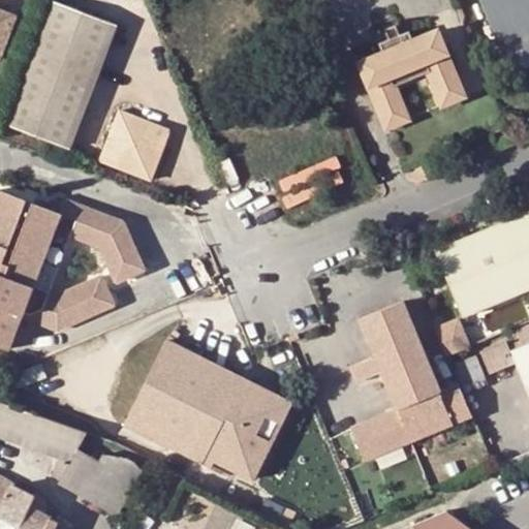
[(48,0),(2,121),(67,146),(115,22),(56,0),(48,0)]
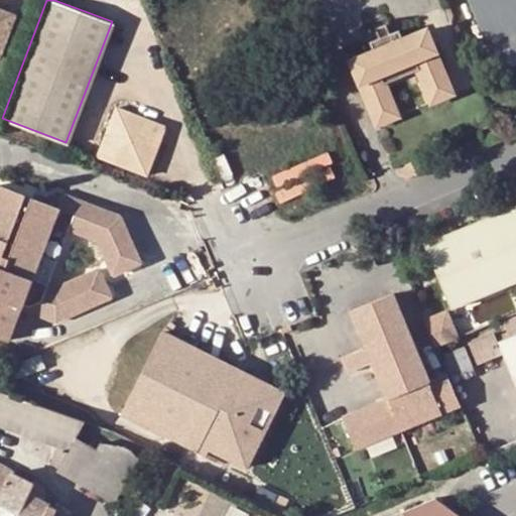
[(515,0),(477,0),(469,3),(488,47),(515,35),(515,0)]
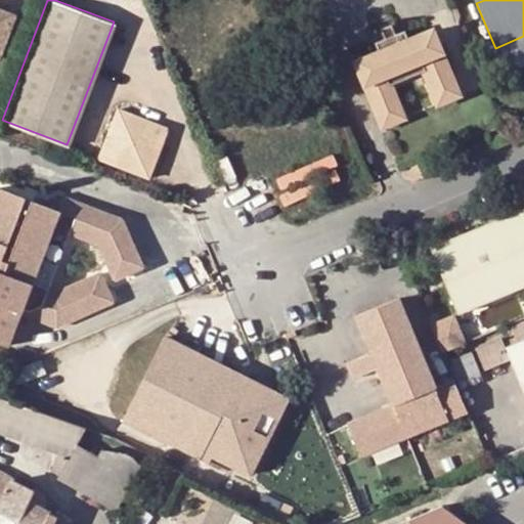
[(0,50),(15,13),(0,7),(0,50)]
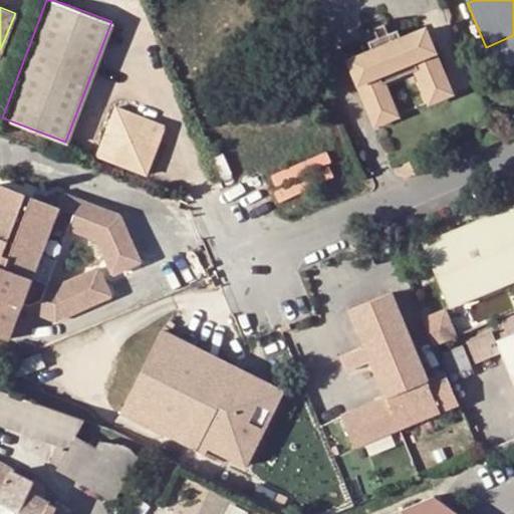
[(381,82),(413,68),(427,101),(448,92),(421,27),(398,37),(393,28),(383,31),(379,22),(368,25),(372,37),(364,40),(367,50),(346,59),(373,123),(395,114),(381,82)]
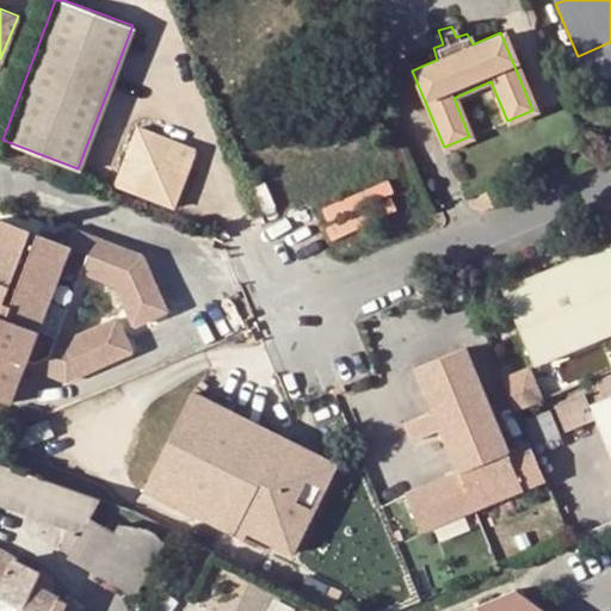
[(610,74),(610,42),(578,56),(588,84),(610,74)]
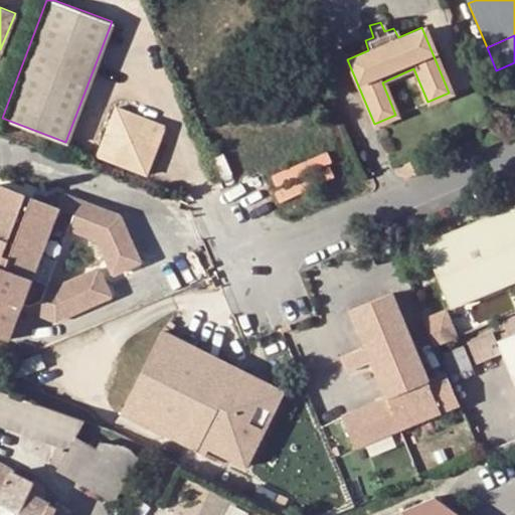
[(97,153),(146,172),(165,123),(116,104),(97,153)]
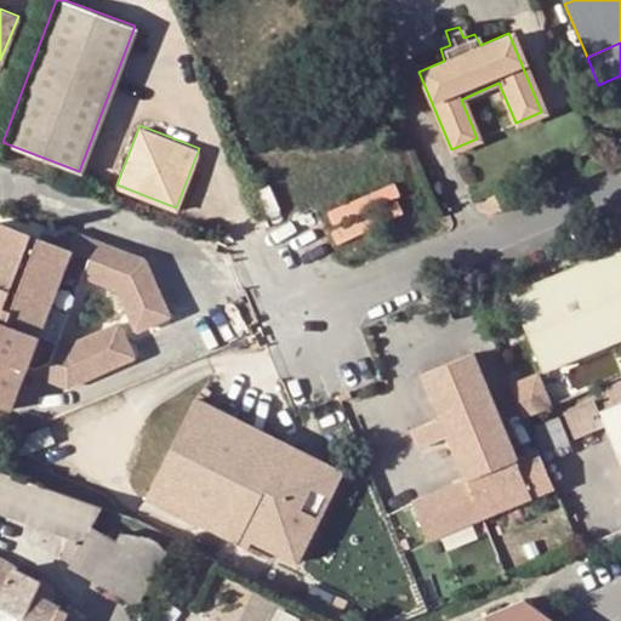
[(494,188),(479,193),(488,212),(501,206),(494,188)]
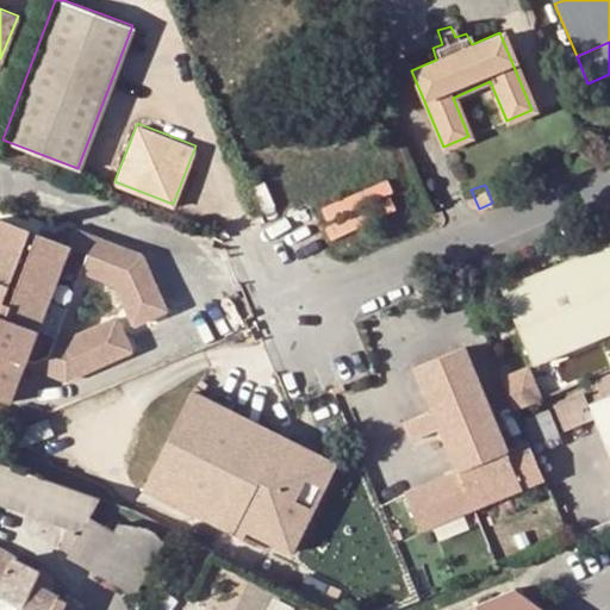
[(114,281),(134,323),(166,307),(142,254),(75,230),(69,246),(0,221),(0,400),(13,405),(27,366),(66,378),(131,348),(117,316),(66,338),(56,336),(82,271),(114,281)]
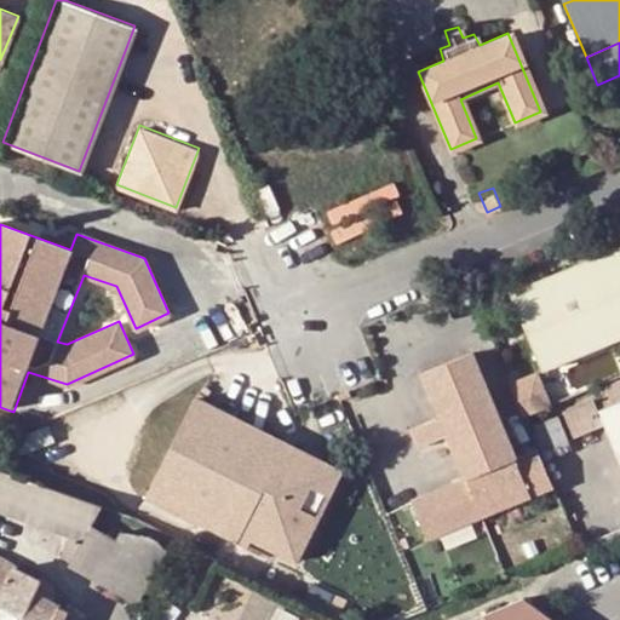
[(619,336),(619,246),(509,292),(540,368),(619,336)]
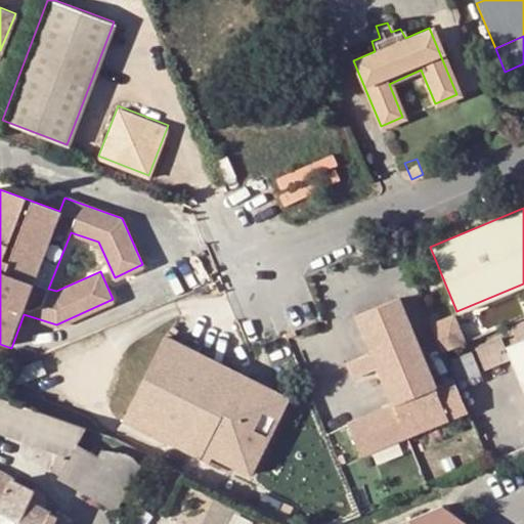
[(454,378),(435,386),(397,296),(356,313),(372,350),(355,357),(361,373),(378,365),(394,403),(348,423),(360,453),(467,409),(454,378)]
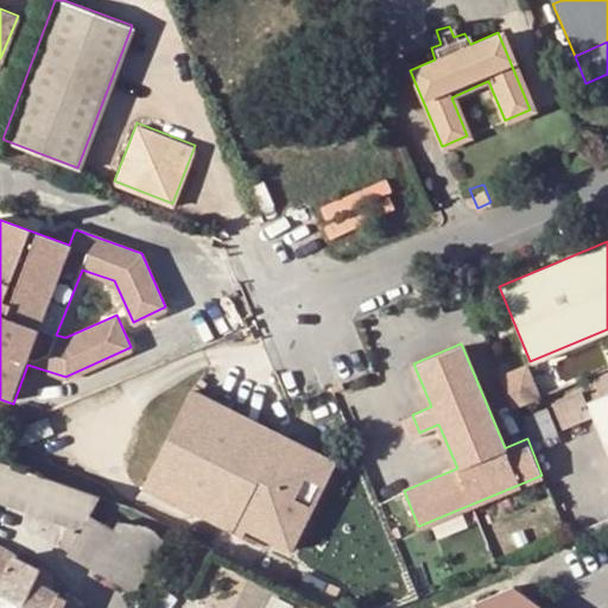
[(513,404),(538,393),(527,369),(501,378),(513,404)]
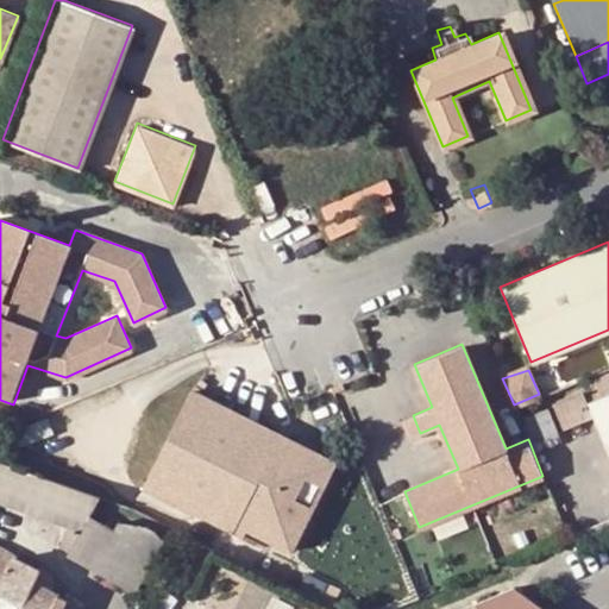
[(608,371),(594,380),(600,396),(585,402),(581,391),(551,403),(563,429),(591,416),(608,459),(608,371)]
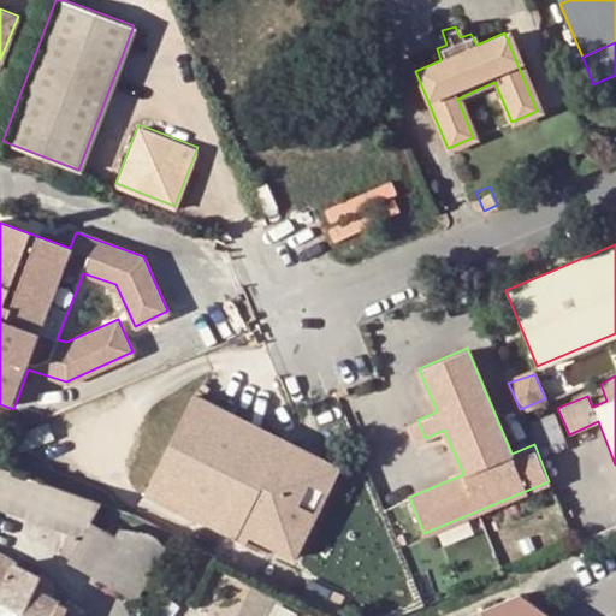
[(194,395),(146,492),(246,543),(249,535),(294,558),(339,468),(320,458),(300,449),(194,395)]
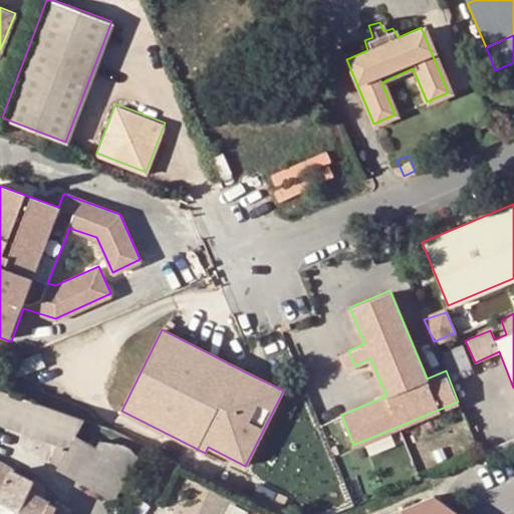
[(354,365),(348,350),(341,353),(347,368),(354,365)]
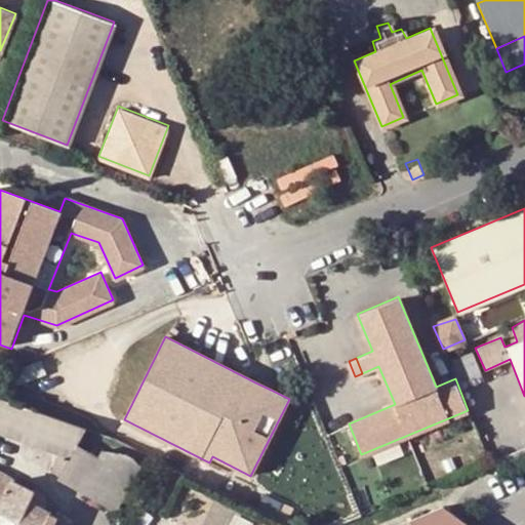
[(258,377),(255,382),(273,391),(276,387),(258,377)]
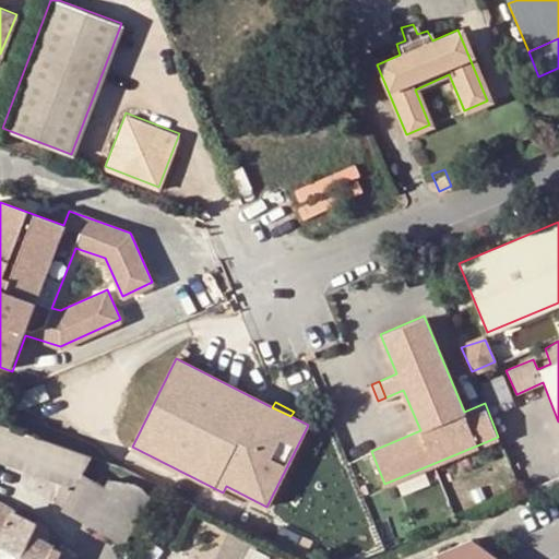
[(0,463),(28,474),(75,491),(83,477),(93,456),(2,426),(0,425),(0,463)]
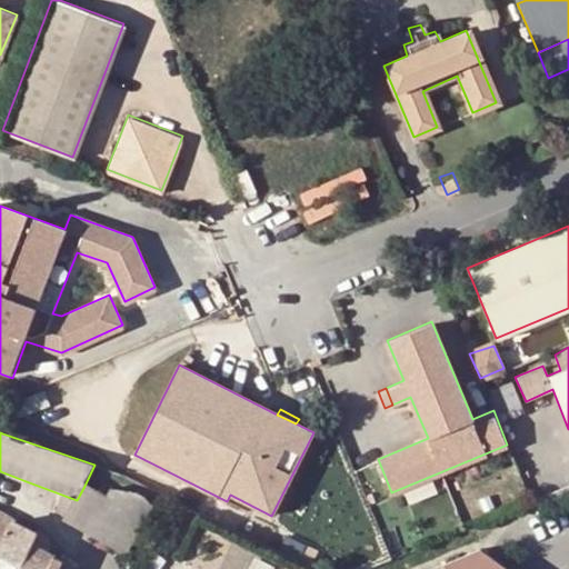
[(66,525),(126,553),(150,505),(142,495),(112,488),(105,497),(85,486),(77,500),(66,525)]
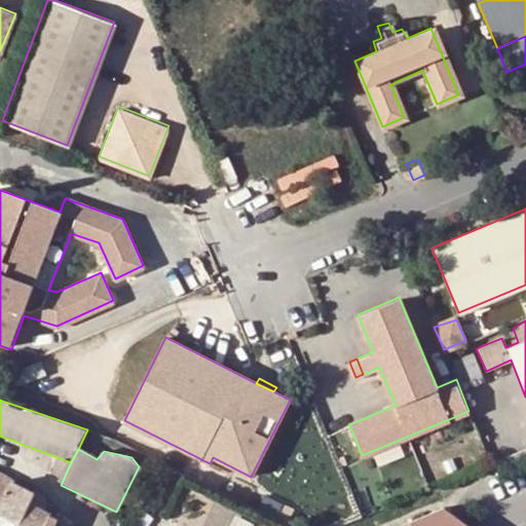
[(0,506),(5,494),(10,482),(0,477),(0,506)]
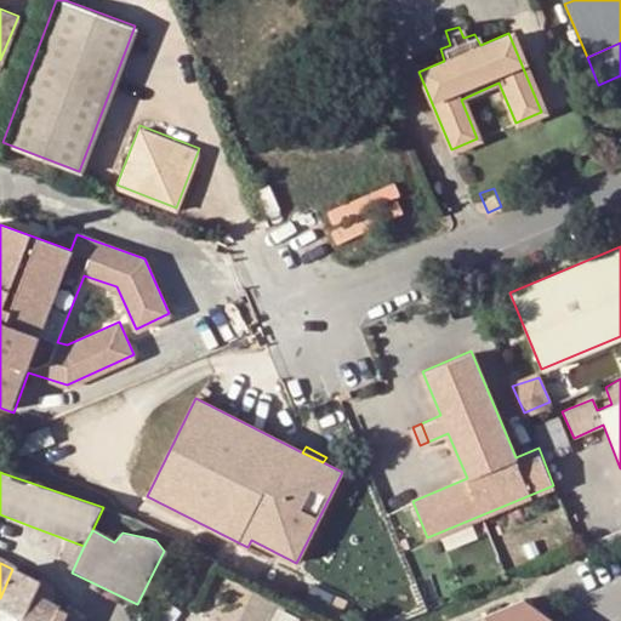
[(0,620),(66,620),(70,613),(36,597),(41,584),(12,569),(6,584),(0,598),(0,620)]
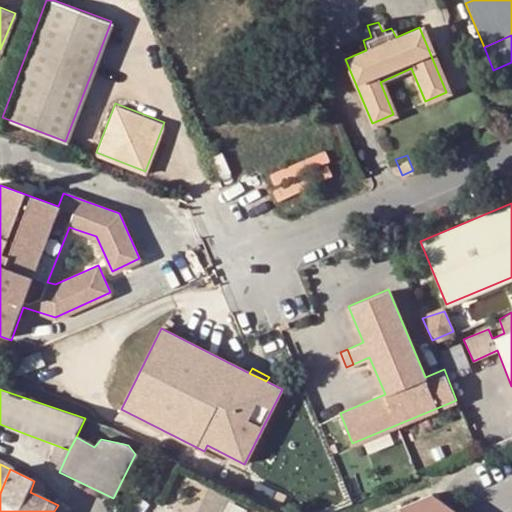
[(381,511),(458,511),(440,499),(430,491),(381,511)]
